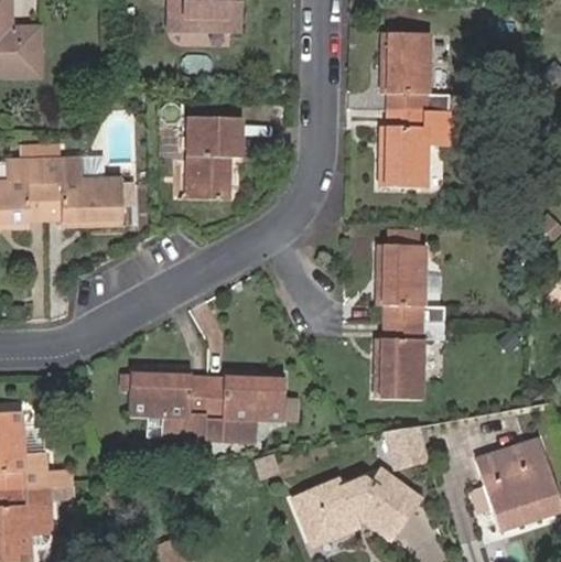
[(3,65),(41,65),(41,29),(13,29),(12,0),(0,0),(0,76),(4,77),(3,65)]
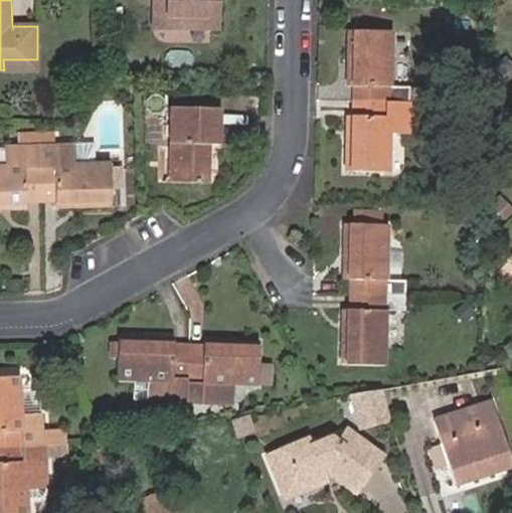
[(157,0),(156,28),(169,28),(169,0),(157,0)]
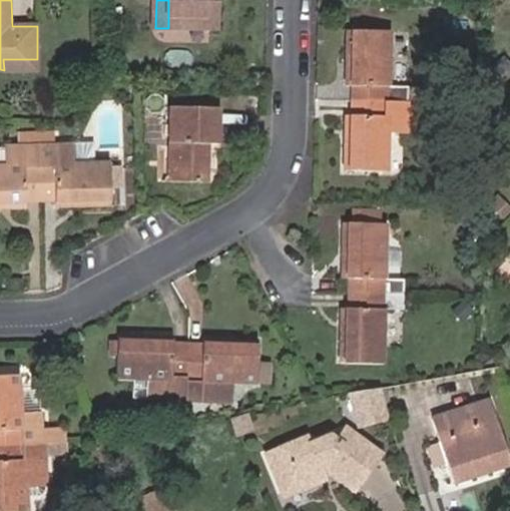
[(211,1),(211,0),(168,0),(168,28),(219,28),(219,1),(211,1)]
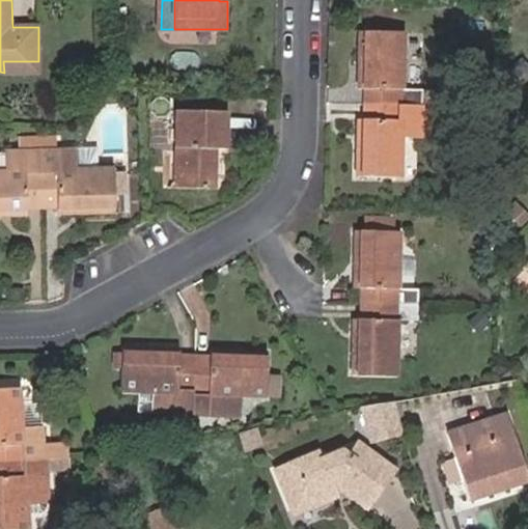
[(367,103),(424,104),(425,88),(405,88),(406,31),(361,31),(360,87),(368,87),(367,103)]
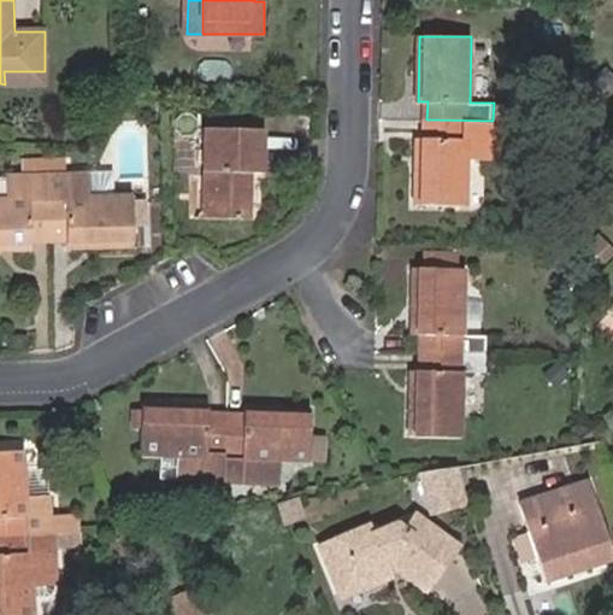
[(45,83),(45,71),(4,71),(5,85),(45,83)]
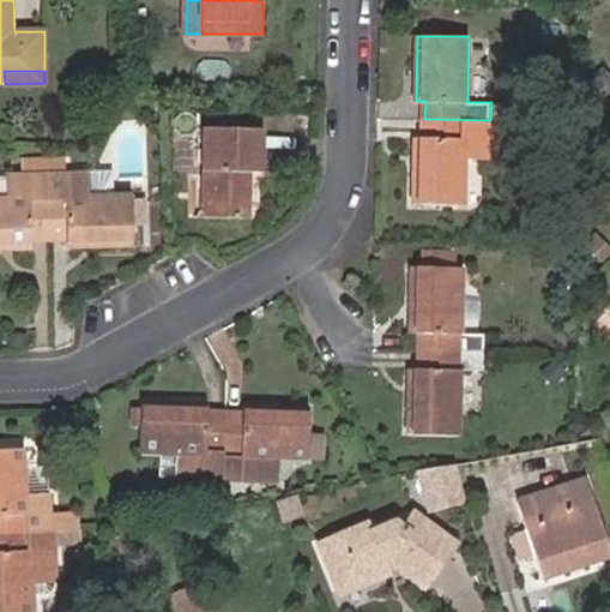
[(489,157),(490,120),(424,119),(424,136),(416,136),(414,204),(465,205),(466,157),(489,157)]
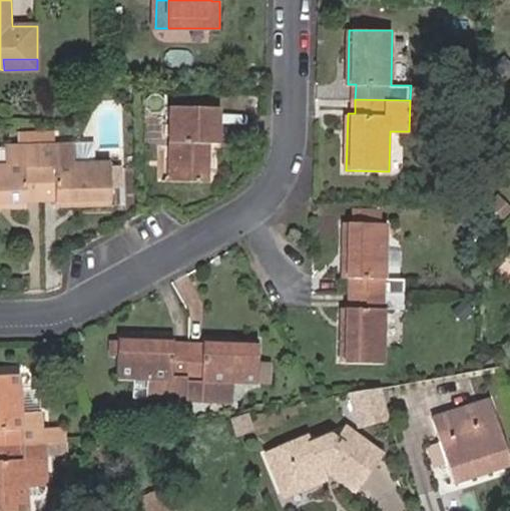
[(173,101),(172,106),(221,109),(221,104),(173,101)]
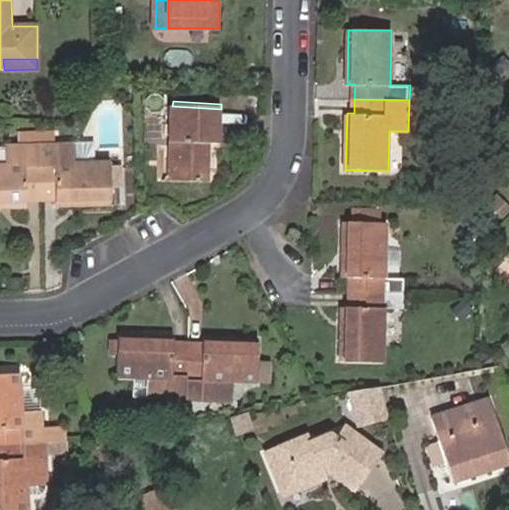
[(221,109),(172,106),(170,180),(209,182),(211,143),(220,143),(221,109)]
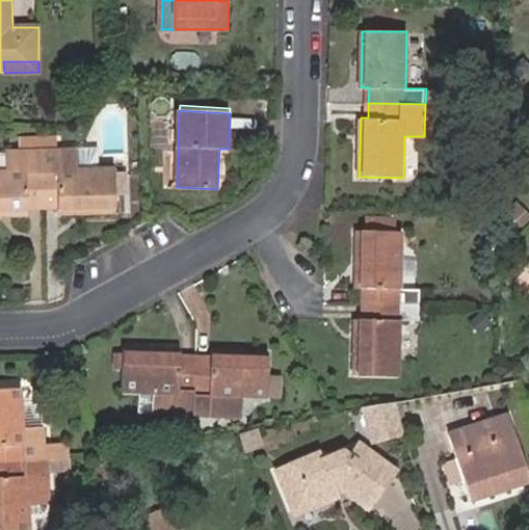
[(44,150),(44,138),(26,138),(26,151),(44,150)]
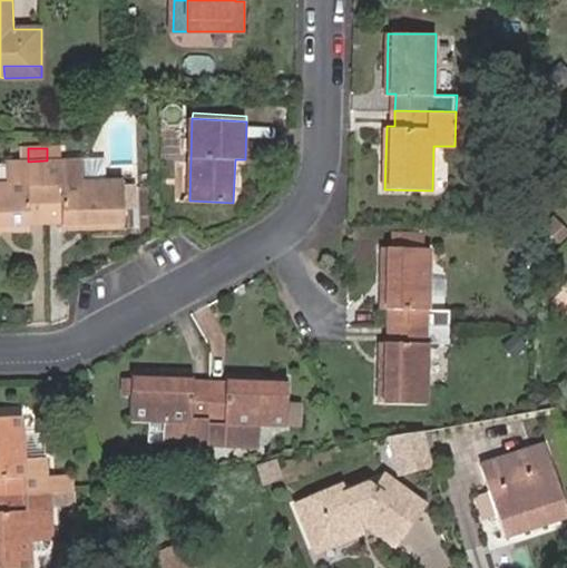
[(60,148),(47,148),(47,160),(60,160),(60,148)]
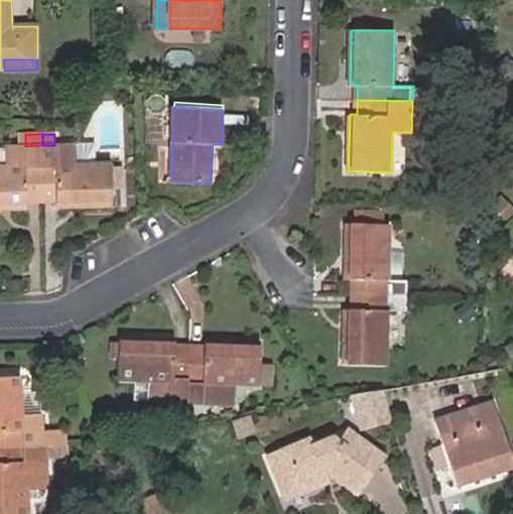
[(43,201),(42,145),(25,146),(9,146),(10,164),(0,163),(0,208),(28,208),(28,201),(43,201)]
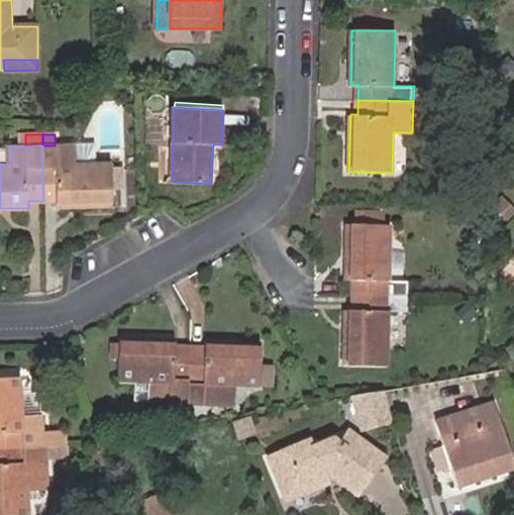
[(42,145),(43,201),(59,200),(59,206),(113,205),(113,190),(113,170),(113,165),(75,165),(75,145),(55,145),(42,145)]
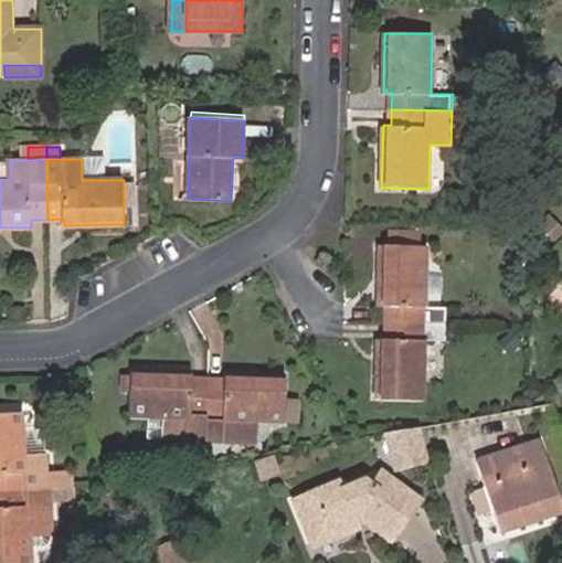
[(135,208),(135,186),(124,186),(124,208),(135,208)]
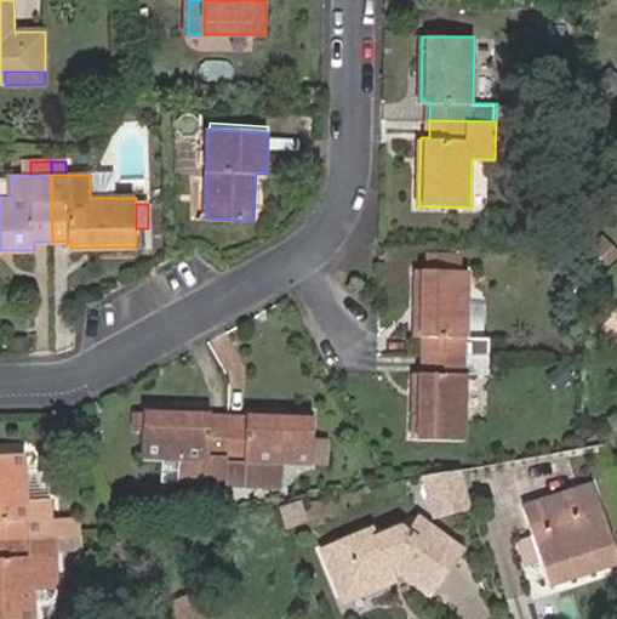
[(422,353),(491,355),(491,338),(467,336),(469,271),(417,268),(416,336),(423,336),(422,353)]
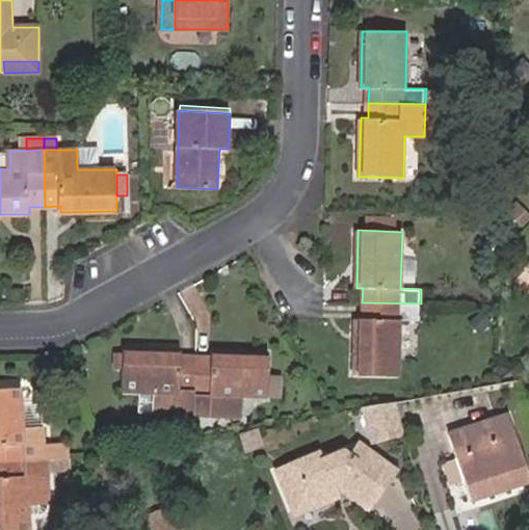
[(420,318),(421,303),(362,302),(362,318),(355,318),(354,374),(398,375),(399,318),(420,318)]
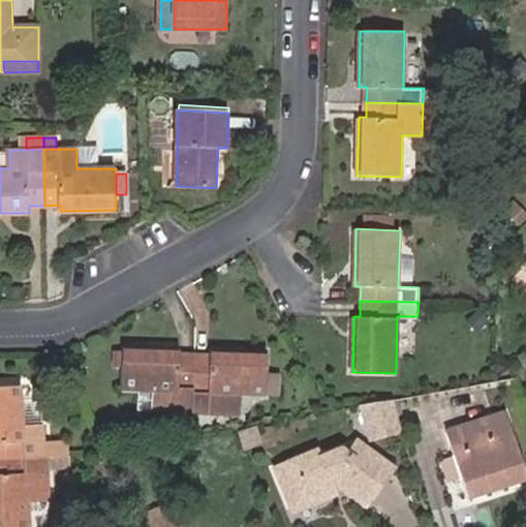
[(155,409),(194,410),(197,354),(181,354),(181,347),(125,345),(123,389),(141,390),(156,391),(155,409)]
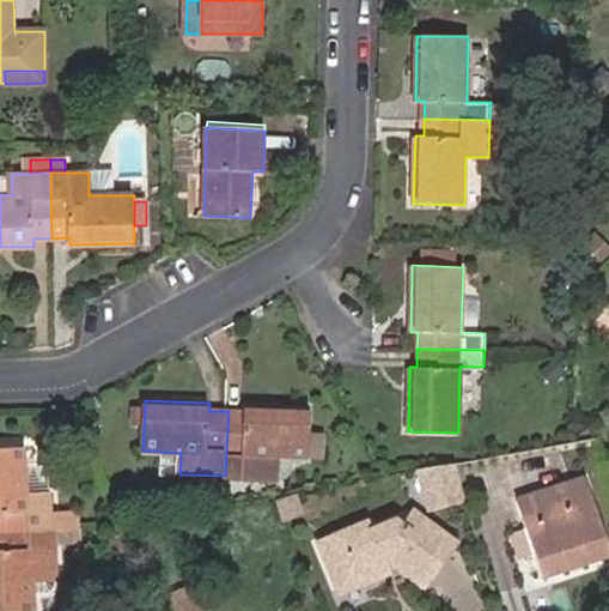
[(229,411),(225,476),(242,477),(243,455),(281,457),(310,458),(311,431),(311,407),(245,405),(244,412),(229,411)]
